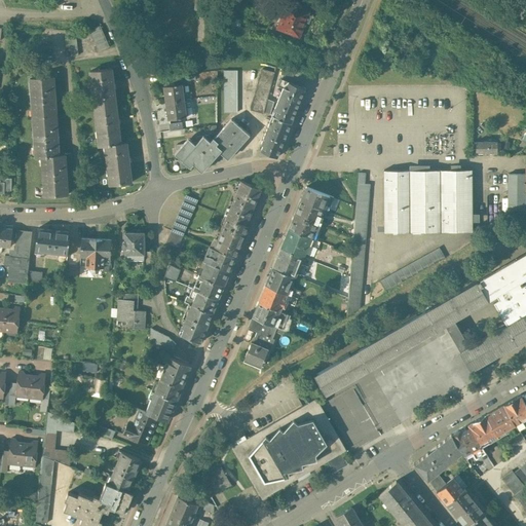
[(298,11),(288,7),(284,15),(280,13),(276,24),(279,25),(277,30),(288,35),(289,32),(299,37),(306,23),(309,24),(312,16),(309,15),(310,14),(299,9),(298,11)]
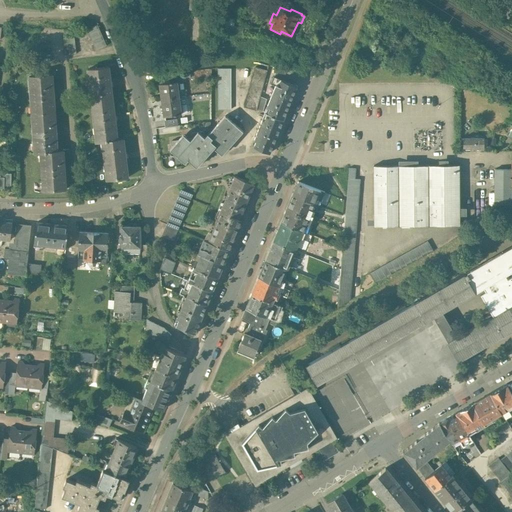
[(243,28),(223,25),(221,33),(242,36),(243,28)]
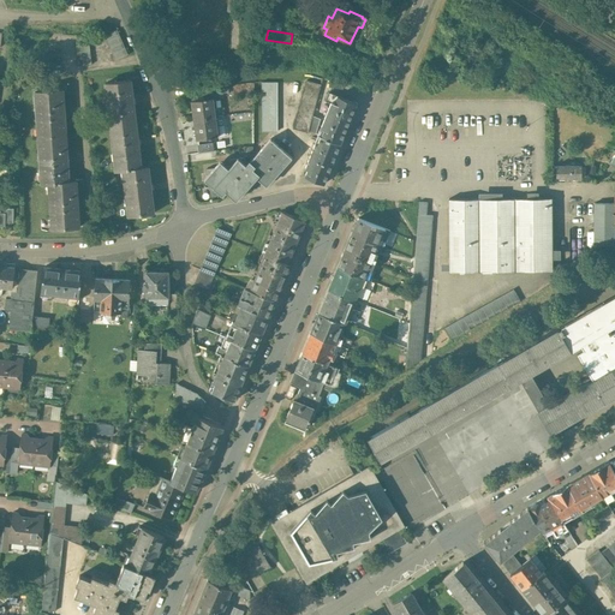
[(126,55),(115,31),(103,36),(114,61),(126,55)]
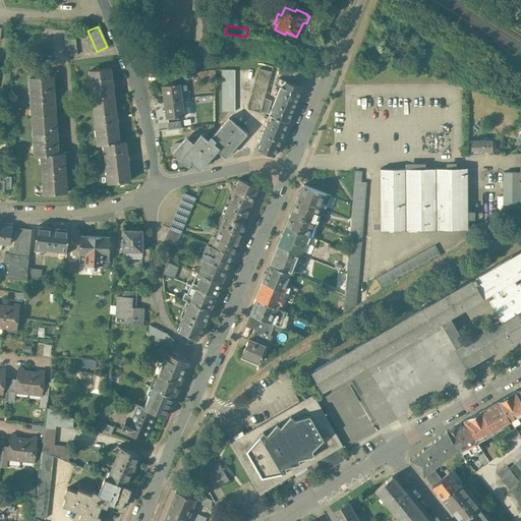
[(75,38),(64,39),(66,56),(77,55),(75,38)]
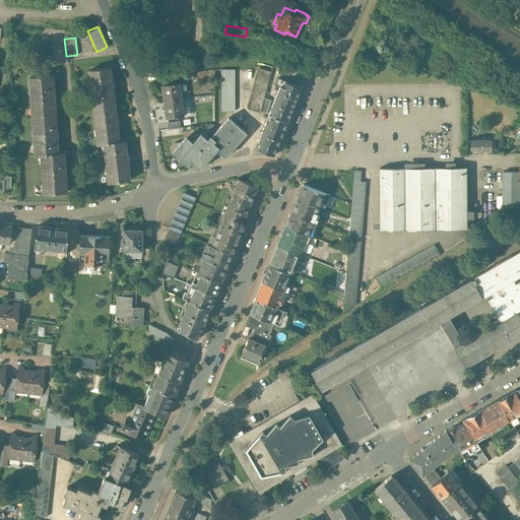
[(94,108),(116,105),(113,88),(114,87),(113,82),(110,67),(88,70),(94,108)]
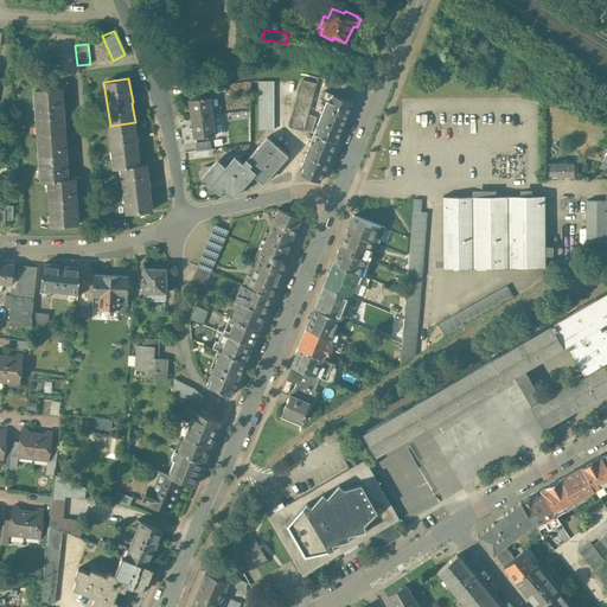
[(302,80),(289,127),(304,131),(305,129),(308,114),(317,83),(302,80)]
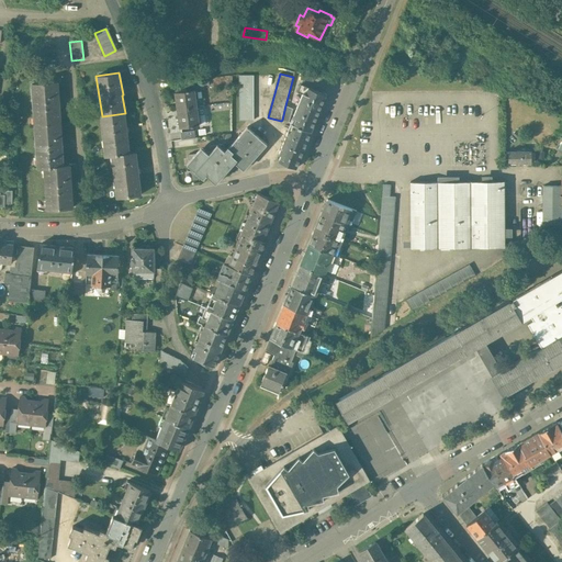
[(250,75),(237,76),(239,122),(253,121),(250,75)]
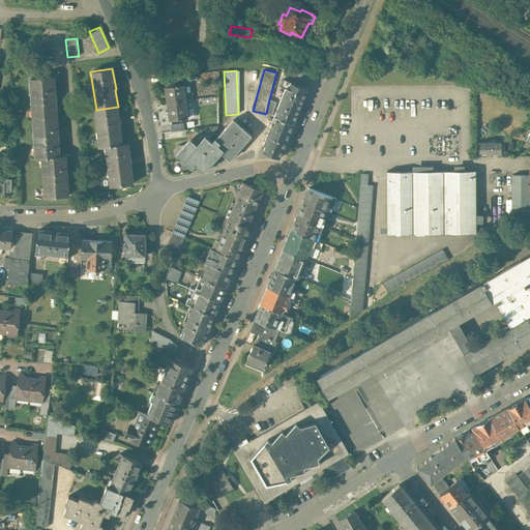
[(55,78),(30,79),(33,117),(33,119),(58,117),(55,78)]
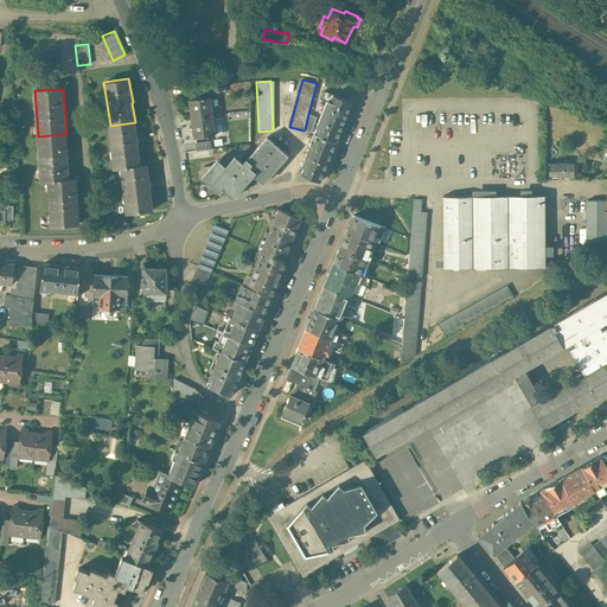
[(352,103),(324,91),(320,100),(326,102),(317,127),(320,128),(317,135),(336,142),(352,103)]
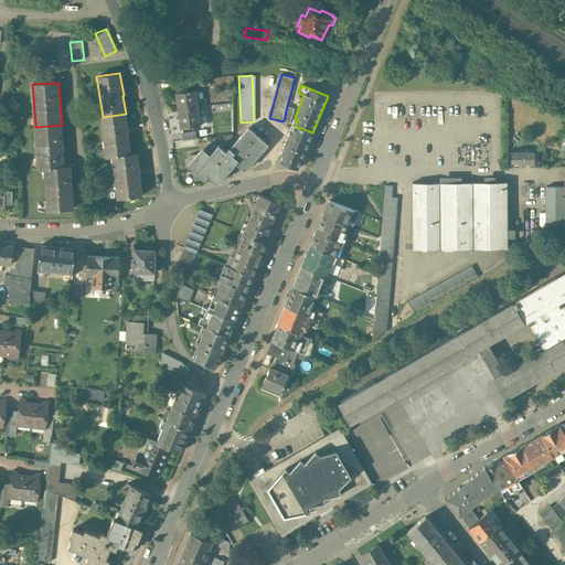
[(187,91),(176,92),(178,108),(196,107),(194,91),(189,91),(187,91)]
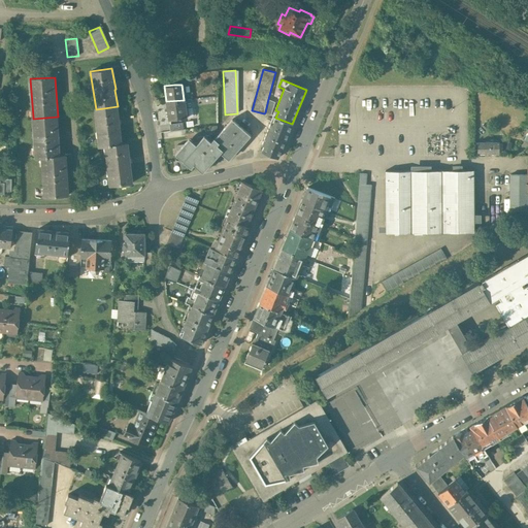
[(275,101),(268,99),(265,112),(271,116),(275,101)]
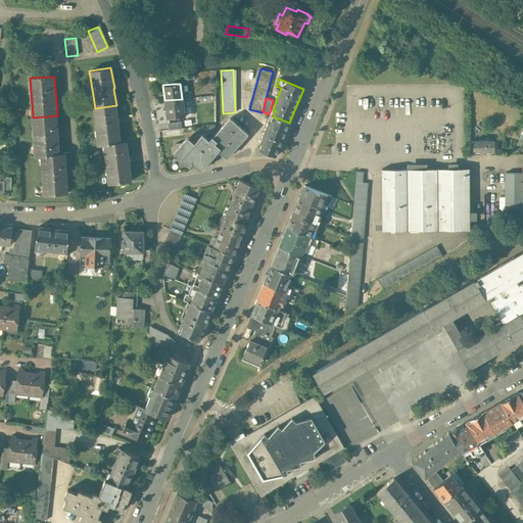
[(182,99),(164,100),(165,115),(176,115),(178,115),(178,114),(183,114),(182,99)]
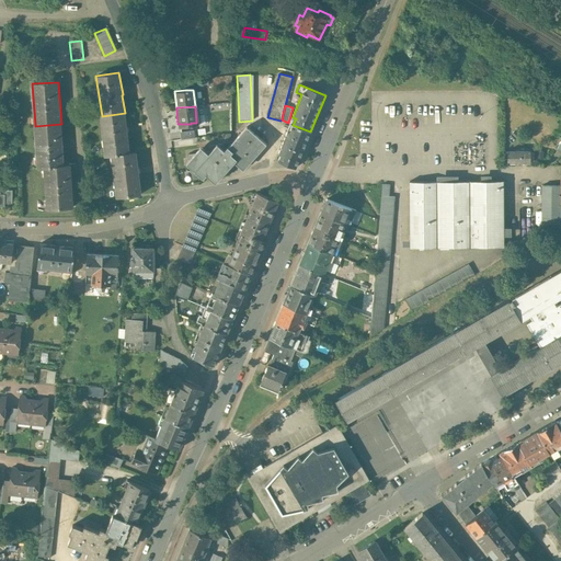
[(125,113),(102,116),(107,156),(113,156),(130,152),(128,133),(127,126),(125,113)]
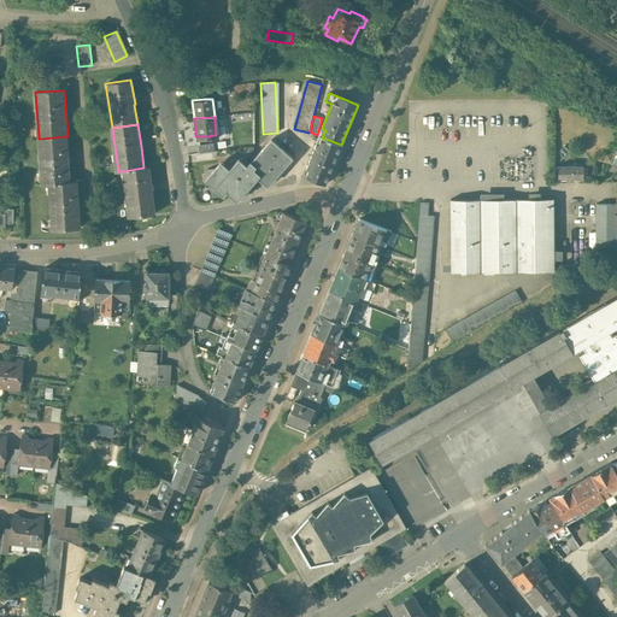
[(68,136),(39,139),(42,184),(50,184),(71,182),(68,136)]
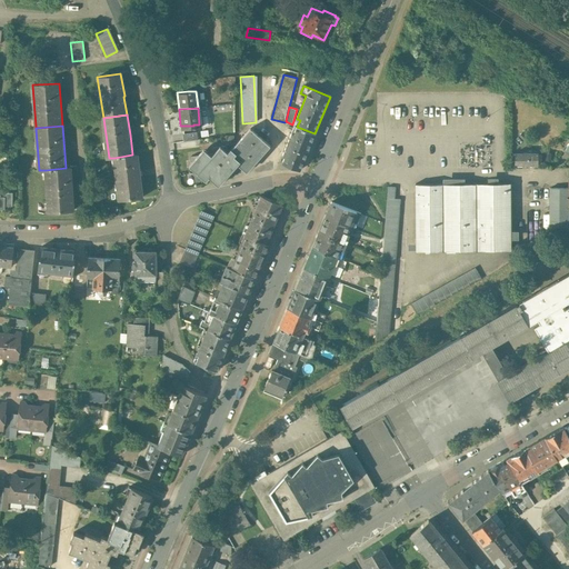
[(297,127),(295,126),(282,156),(285,157),(282,163),(300,170),(315,133),(297,127)]
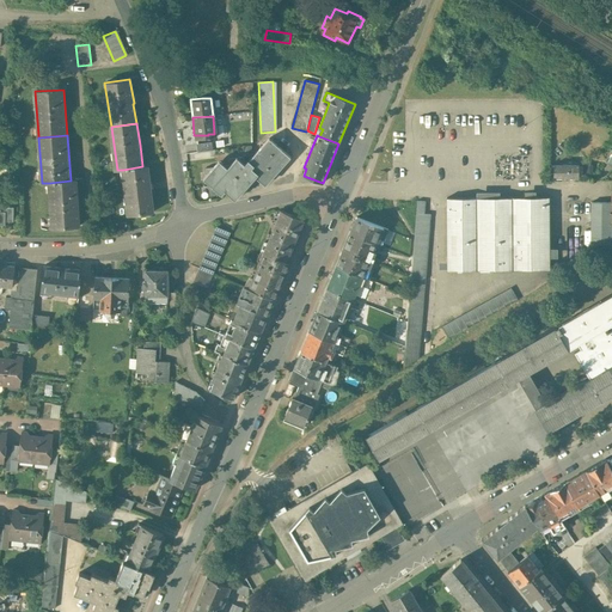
[(237,158),(227,167),(219,160),(203,178),(221,195),(225,191),(236,200),(244,191),(251,191),(251,185),(256,179),(259,182),(262,178),(268,184),(291,158),(269,140),(249,163),(248,161),(244,165),(237,158)]
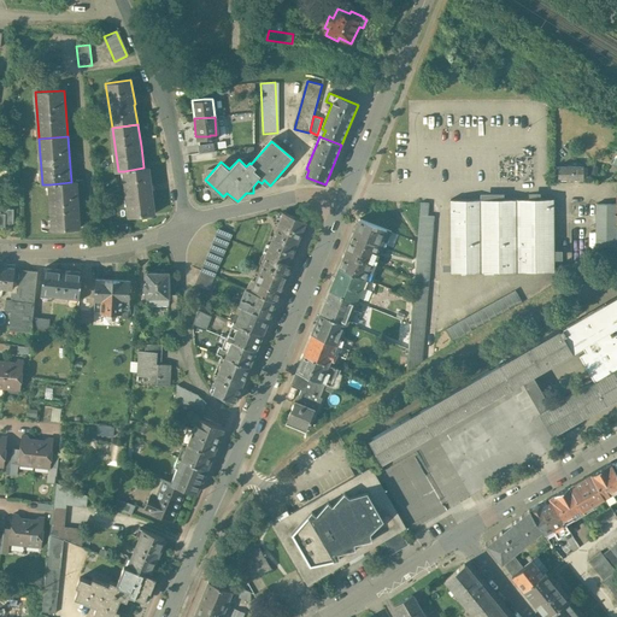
[(485,165),(485,180),(499,180),(499,165),(485,165)]
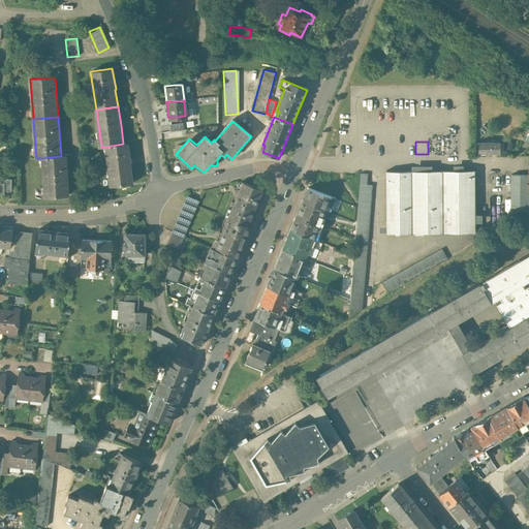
[(123,144),(106,147),(113,186),(134,183),(131,164),(132,164),(131,157),(130,157),(128,143),(123,144)]
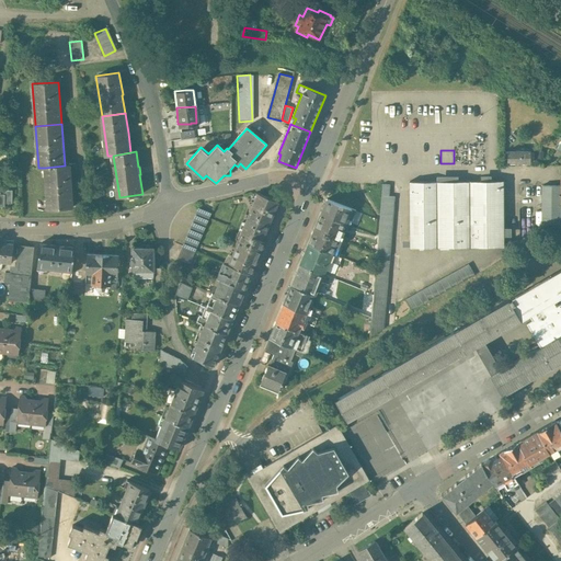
[(530,162),(530,151),(507,151),(507,162),(530,162)]
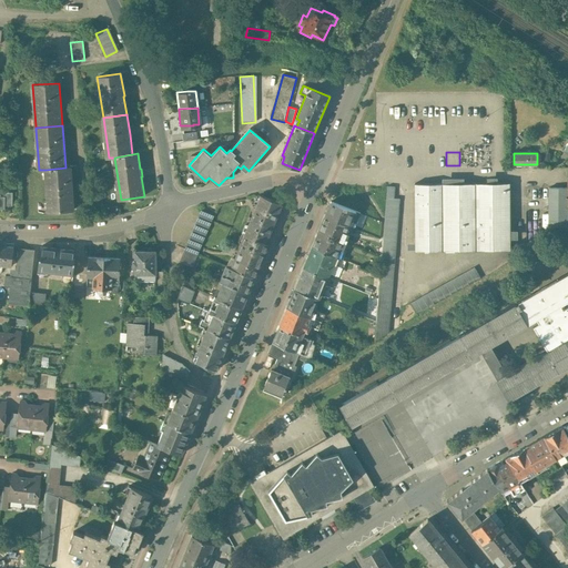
[(66,168),(46,170),(49,212),(75,210),(72,168),(66,168)]
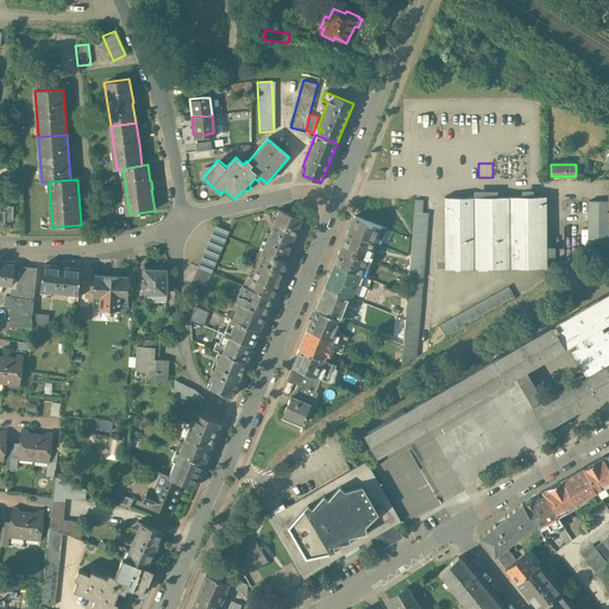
[(473,196),(444,198),(445,261),(437,261),(437,268),(445,268),(445,269),(547,268),(546,196),(497,196),(497,190),(473,190),(473,196)]
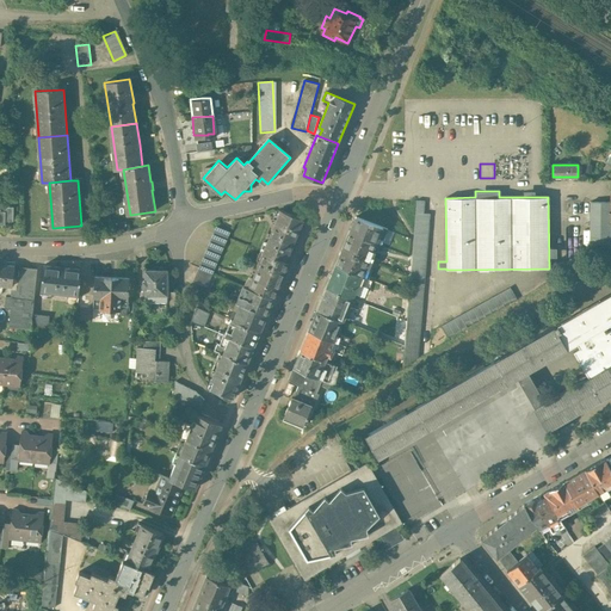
[(425,201),(417,201),(402,366),(403,368),(417,359),(429,214),(424,214),(425,201)]
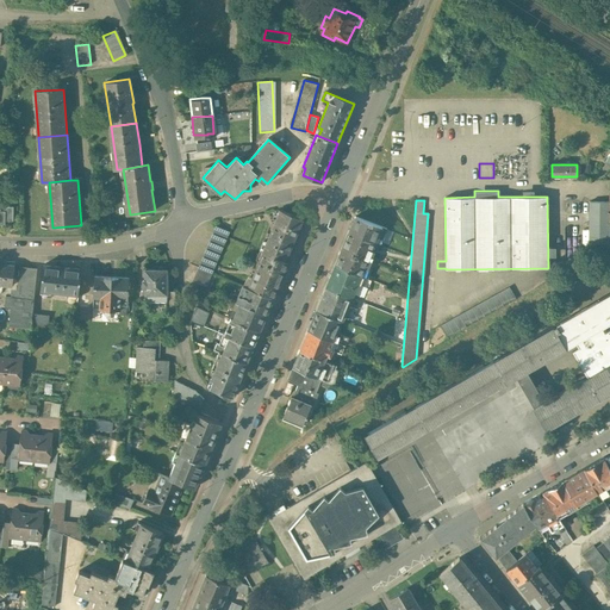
[(609,201),(590,203),(590,260),(609,251),(609,224),(609,223),(609,201)]
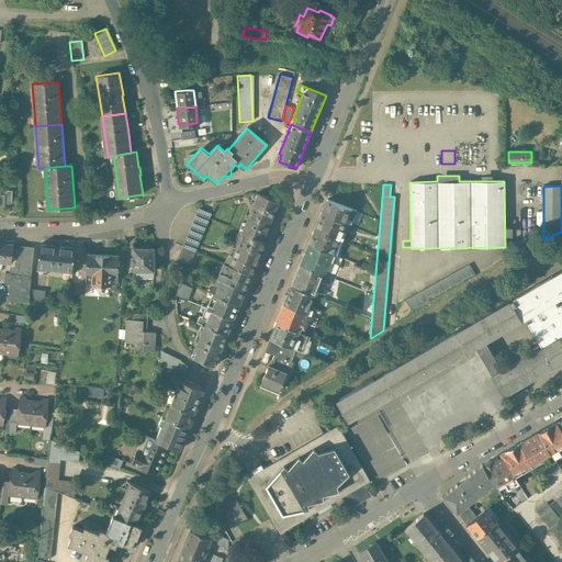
[(12,190),(0,190),(0,206),(4,206),(4,203),(12,203),(12,190)]
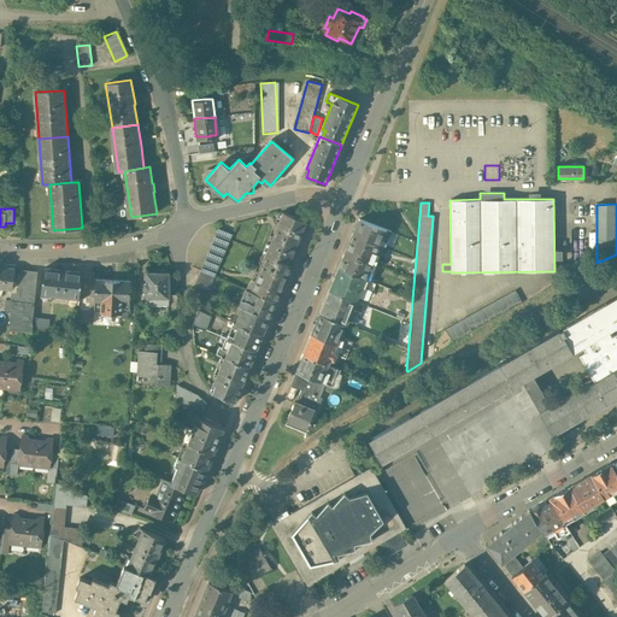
[(283,212),(266,254),(288,264),(306,221),(283,212)]
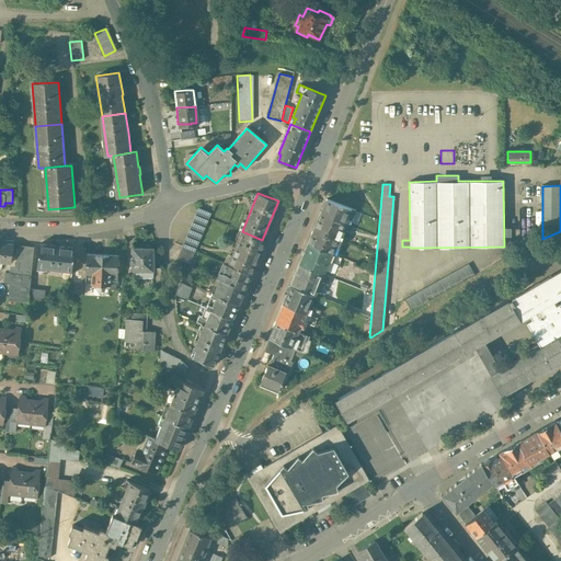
[(356,210),(327,199),(320,214),(344,224),(350,226),(356,210)]
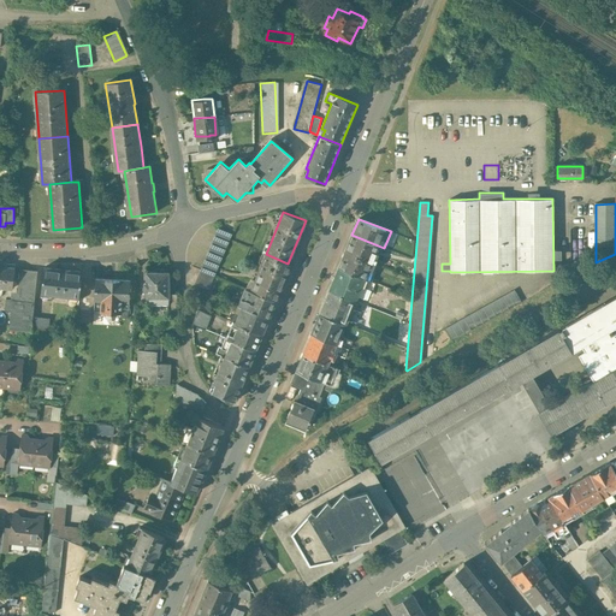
[(219,227),(201,270),(214,276),(232,234),(219,227)]
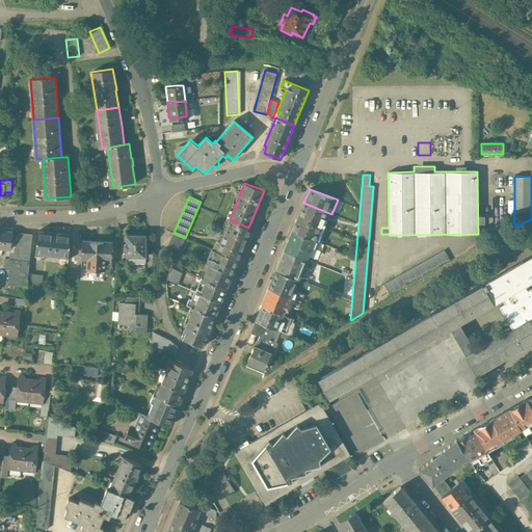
[(326,212),(303,203),(298,217),(323,228),(325,224),(322,223),(326,212)]
